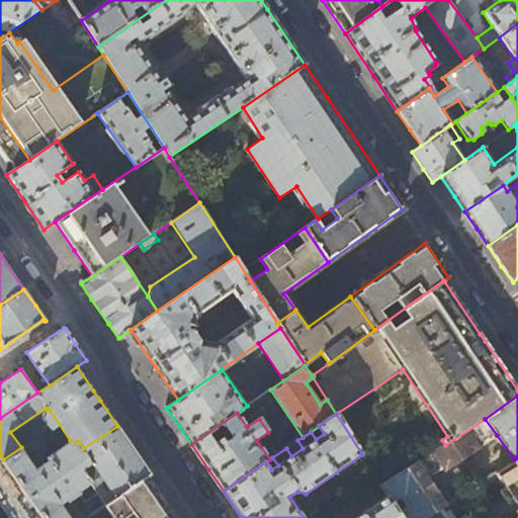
[(479,447),(497,435),(485,419),(445,445),(419,463),(429,479),(444,469),(446,470),(480,448),(479,447)]
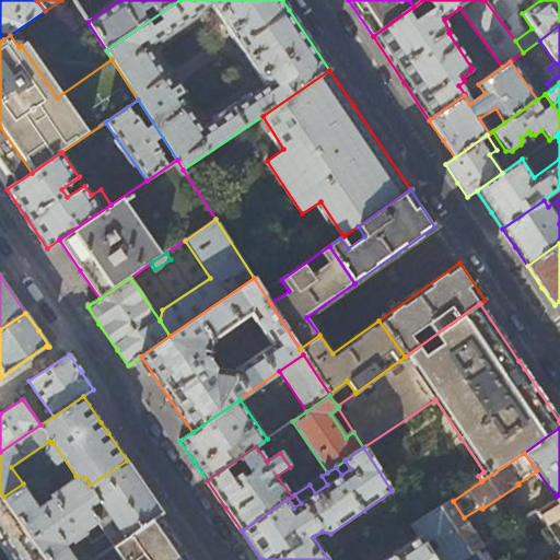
[(127,461),(90,485),(89,486),(105,509),(97,515),(100,518),(85,529),(86,532),(85,532),(94,544),(108,535),(115,545),(159,515),(163,512),(147,489),(127,461)]
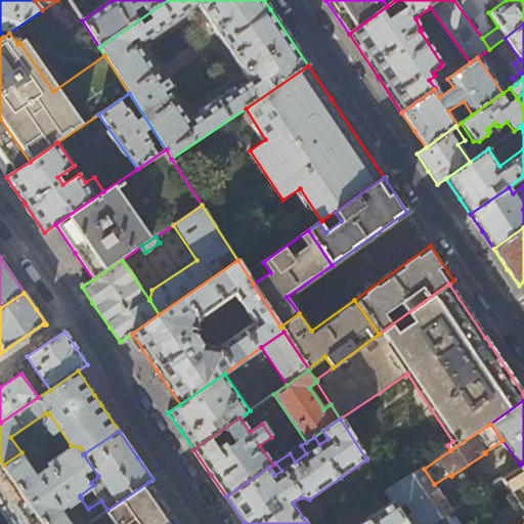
[(83,454),(84,453),(80,447),(71,445),(47,462),(49,465),(36,473),(22,452),(3,465),(45,523),(72,523),(61,509),(69,504),(70,506),(80,497),(81,497),(80,495),(93,485),(91,482),(98,476),(83,454)]
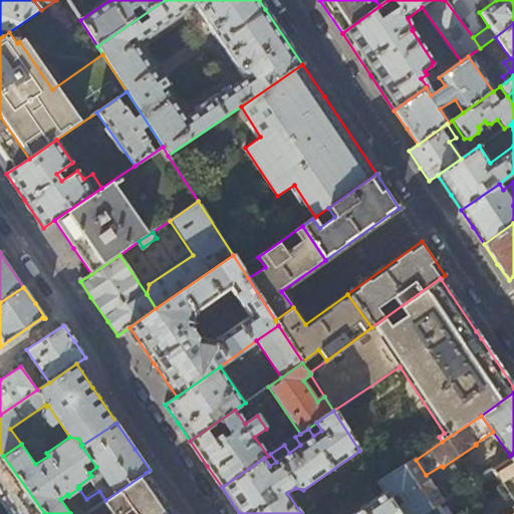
[(513,513),(513,453),(510,456),(513,462),(513,493),(482,513),(513,513)]
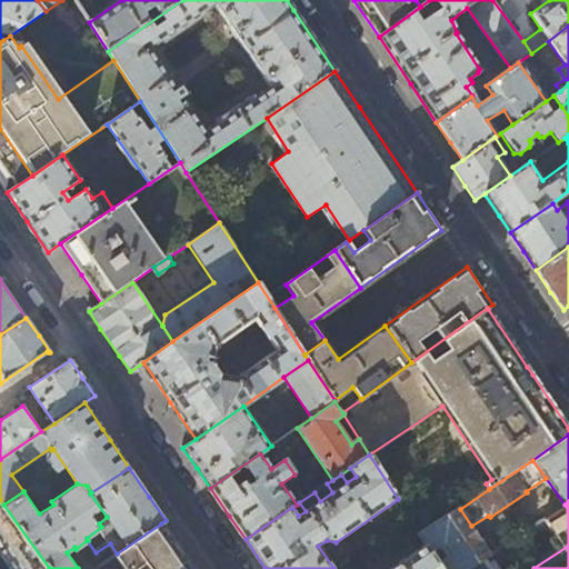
[(490,553),(471,526),(460,509),(420,535),(427,545),(431,551),(441,546),(448,556),(438,562),(441,568),(467,568),(482,559),(490,553)]
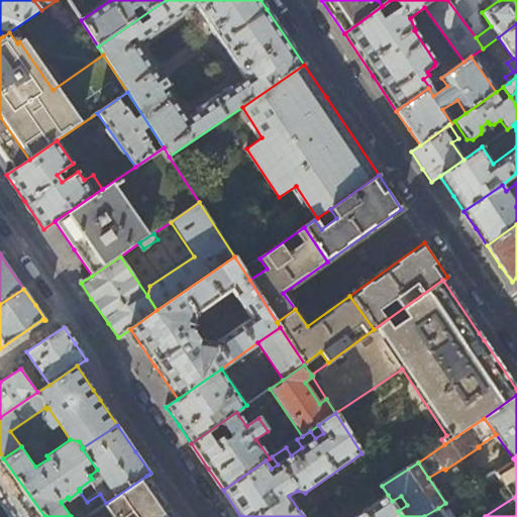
[(146,476),(106,503),(104,505),(113,516),(112,516),(174,516),(165,502),(146,476)]
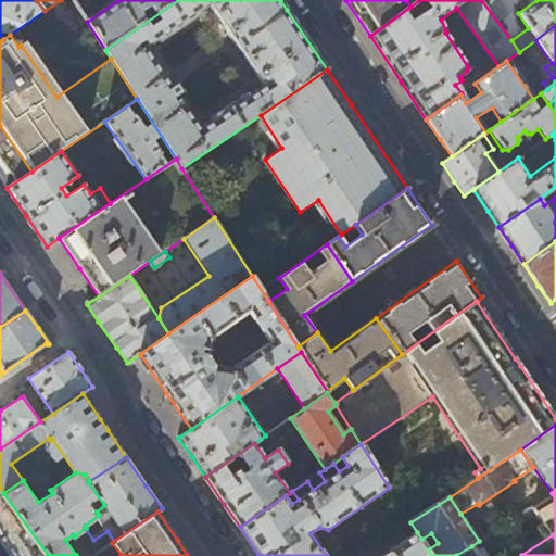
[(491,533),(497,544),(528,523),(521,514),(491,533)]
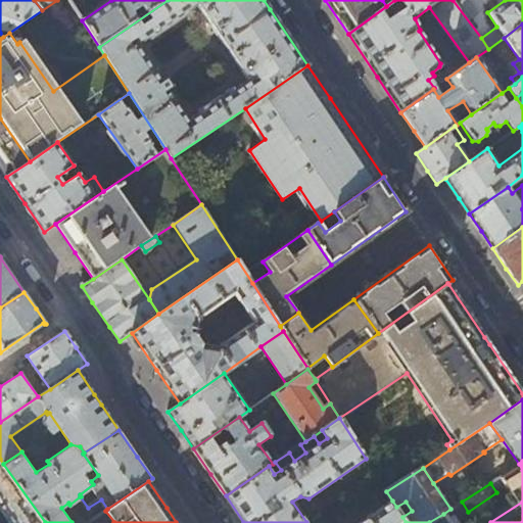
[(406,522),(402,517),(396,507),(392,501),(359,522),(406,522)]
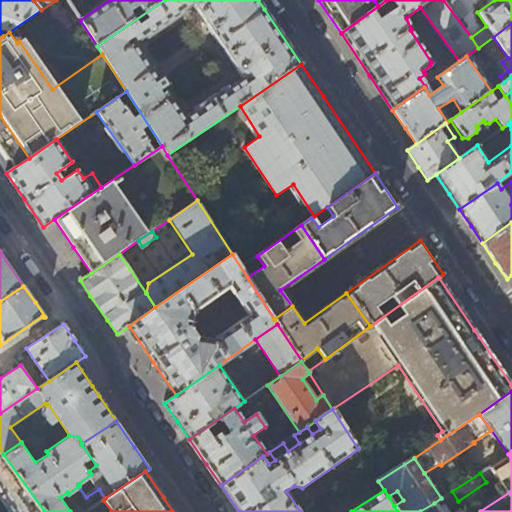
[(439,511),(434,503),(420,511),(439,511)]
